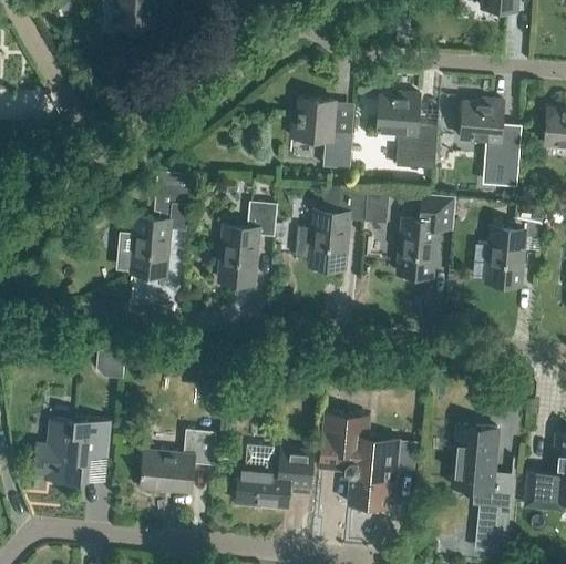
[(154,27),(155,0),(117,0),(119,6),(115,6),(115,27),(154,27)]
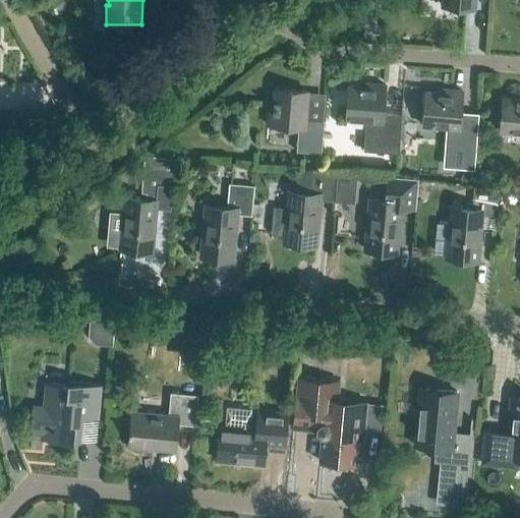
[(443,0),(443,6),(475,8),(475,0),(443,0)]
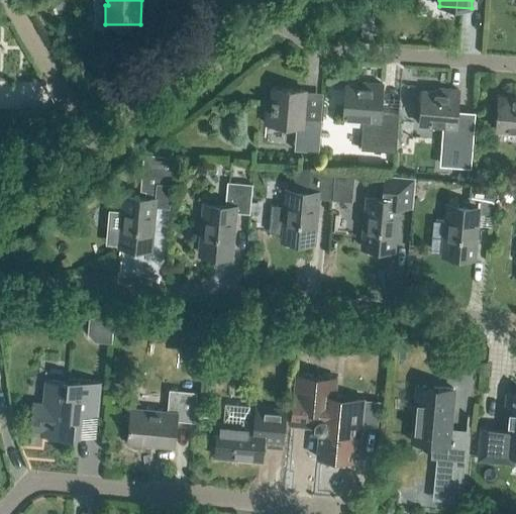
[(343,120),(363,122),(360,149),(396,152),(397,147),(399,117),(381,115),(383,87),(364,85),(363,89),(346,88),(343,120)]
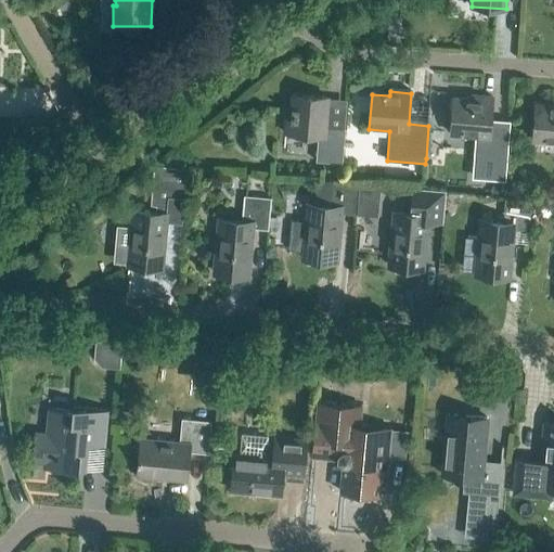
[(343,166),(345,131),(325,130),(329,100),(293,97),(291,122),(287,120),(286,136),(319,138),(317,164),(343,166)]
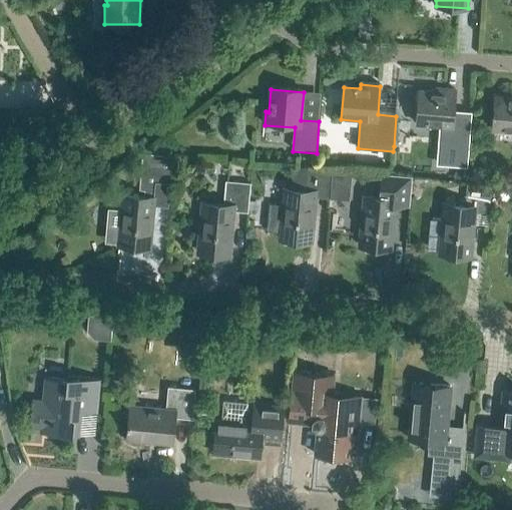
[(470,149),(472,122),(454,120),(456,92),(436,90),(436,94),(419,93),(417,125),(447,128),(446,147),(454,148),(470,149)]
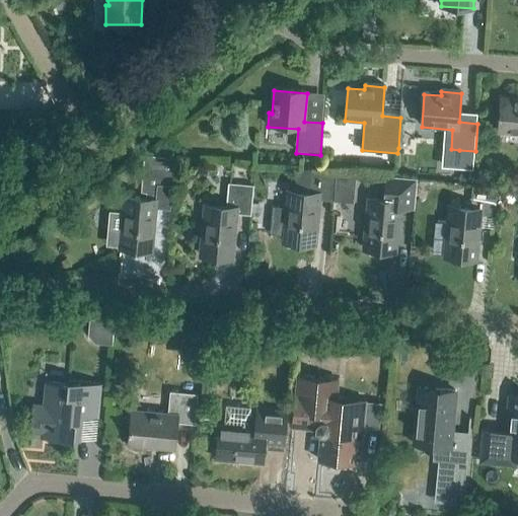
[(517,101),(501,99),(499,133),(517,134),(517,101)]
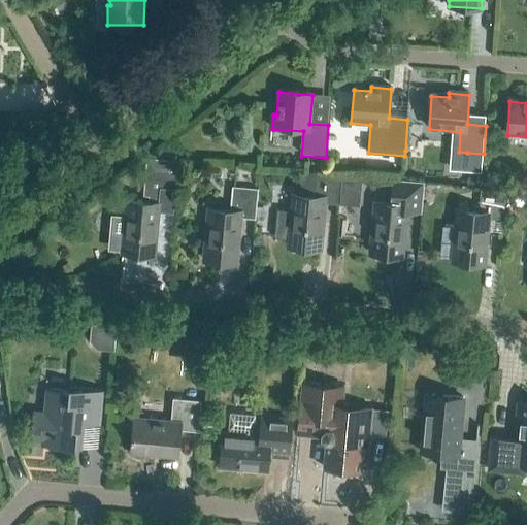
[(467,153),(466,169),(482,170),(484,154),(467,153)]
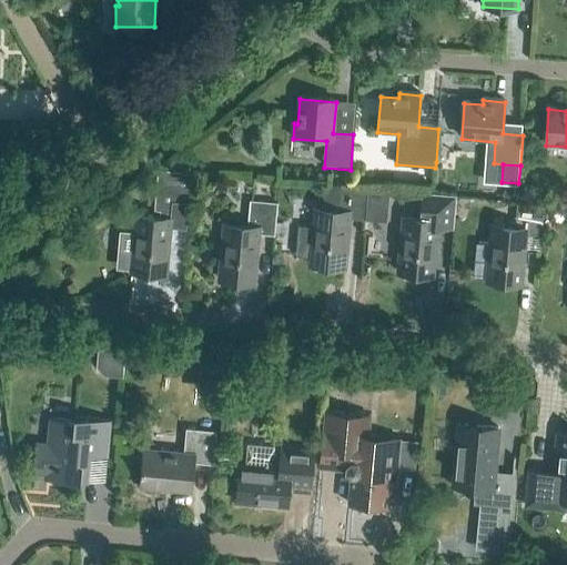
[(186,230),(191,184),(163,182),(160,222),(137,220),(134,236),(121,235),(121,236),(120,254),(133,255),(131,272),(166,275),(171,228),(186,230)]
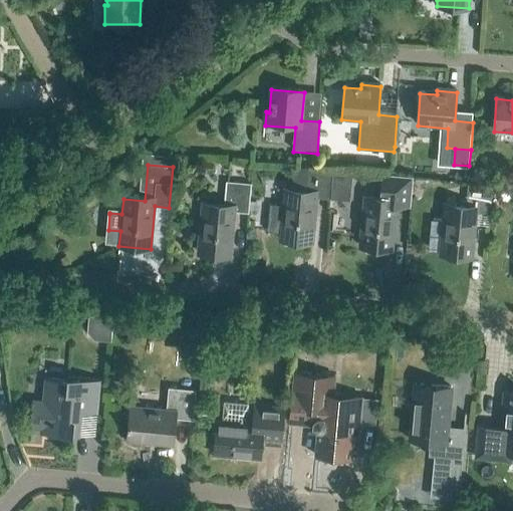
[(285,192),(283,208),(269,207),(267,233),(281,234),(280,240),(312,243),(316,200),(330,202),(333,172),(309,170),(306,194),(285,192)]
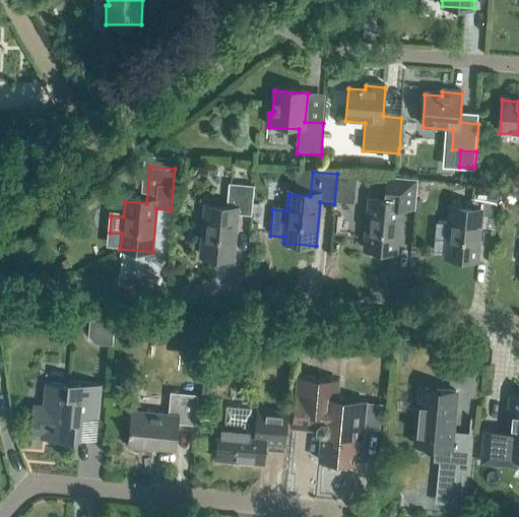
[(334,204),(353,205),(355,176),(337,174),(334,204)]
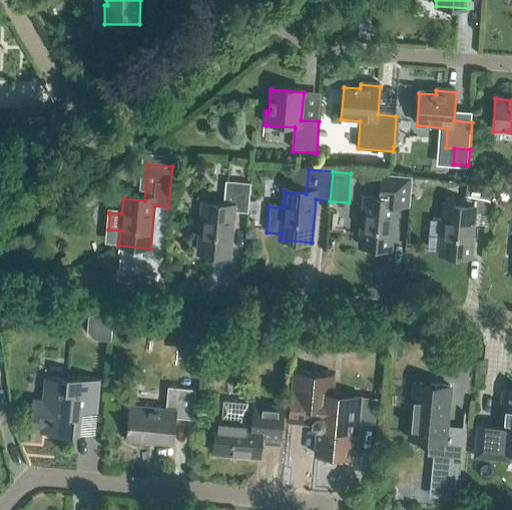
[(410,208),(413,179),(388,176),(386,201),(364,199),(360,247),(392,250),(396,207),(410,208)]
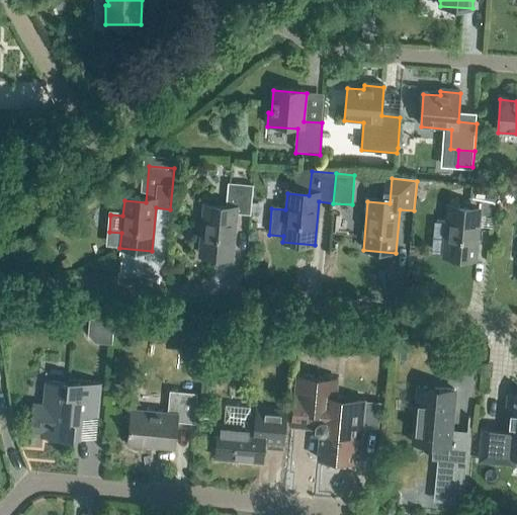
[(252,204),(253,187),(229,185),(227,209),(204,207),(200,256),(233,259),(237,216),(251,217),(252,204)]
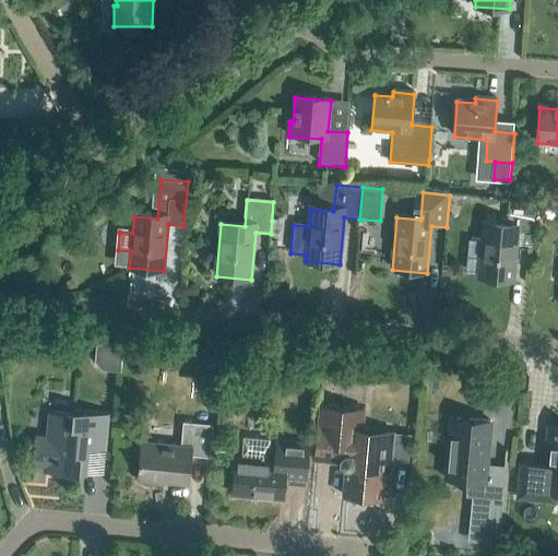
[(533,235),(536,203),(510,201),(508,227),(484,225),(479,278),(513,281),(518,234),(533,235)]
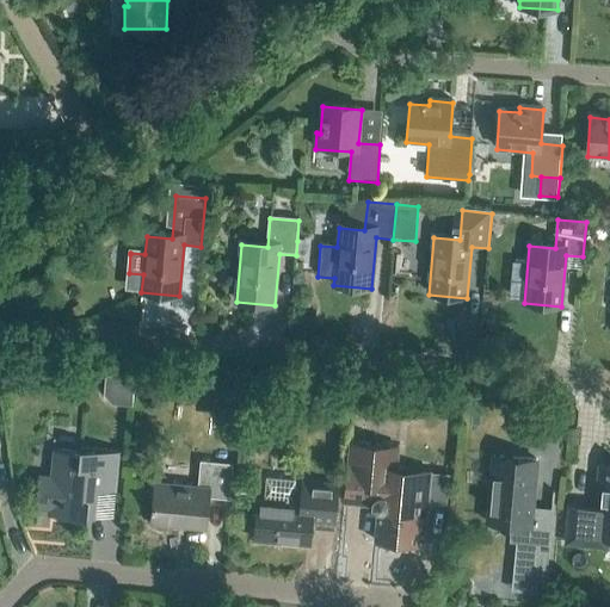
[(134,403),(135,377),(109,376),(108,403),(134,403)]
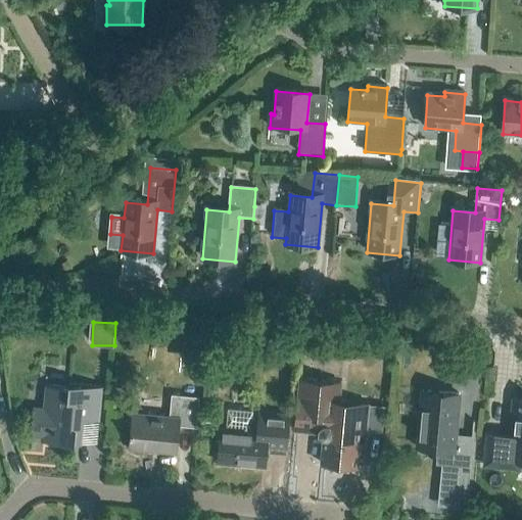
[(366,443),(369,406),(339,403),(341,384),(299,380),(294,432),(319,434),(322,439),(323,439),(321,465),(358,468),(360,443),(366,443)]
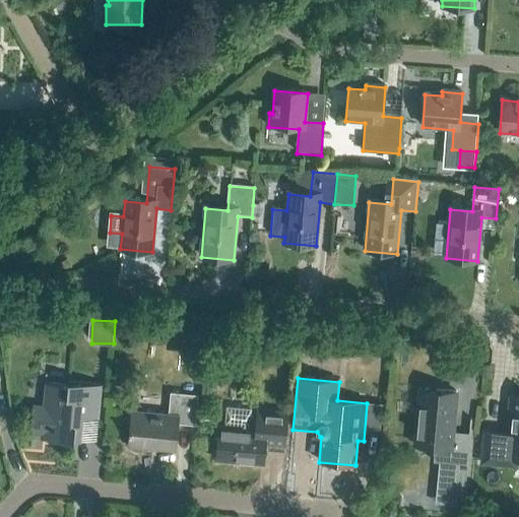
[(96,419),(100,386),(69,384),(68,387),(45,385),(43,410),(34,409),(31,433),(47,435),(46,441),(74,444),(74,441),(78,442),(80,418),(96,419)]
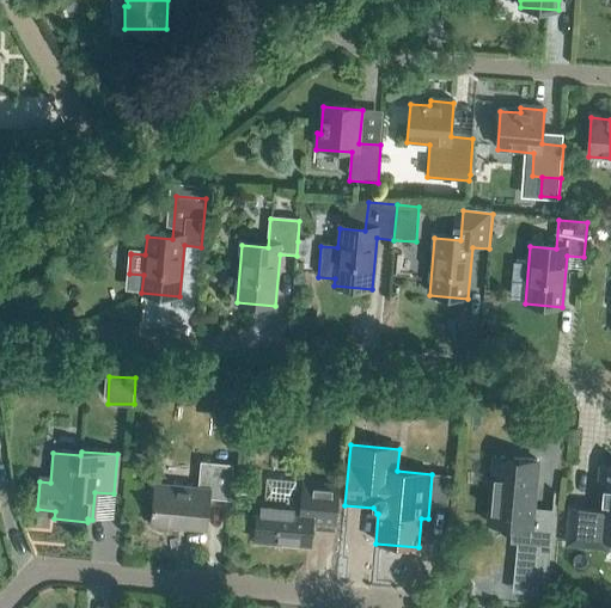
[(513,522),(511,545),(523,546),(521,551),(517,551),(513,594),(547,597),(550,554),(541,553),(542,547),(550,548),(554,513),(533,510),(538,462),(495,459),(489,520),(513,522)]
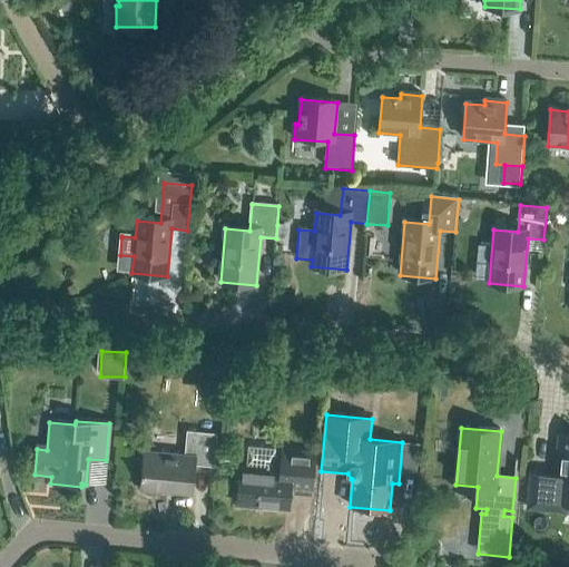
[(215,469),(218,436),(187,432),(185,456),(144,451),(140,491),(193,497),(196,467),(215,469)]
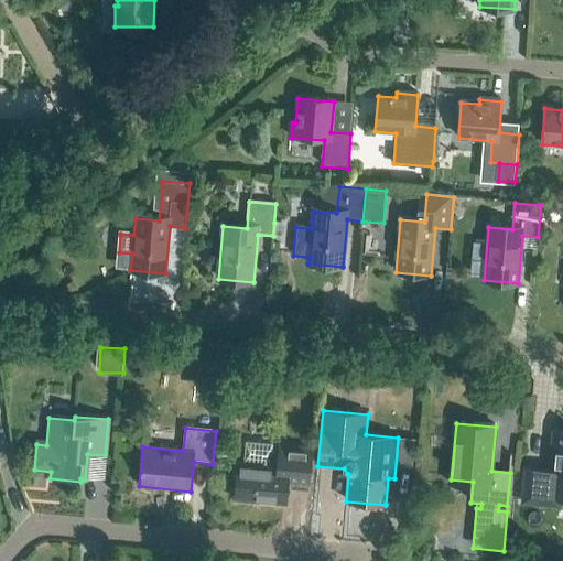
[(562,432),(555,432),(552,471),(526,468),(522,504),(550,507),(551,497),(562,498),(562,432)]
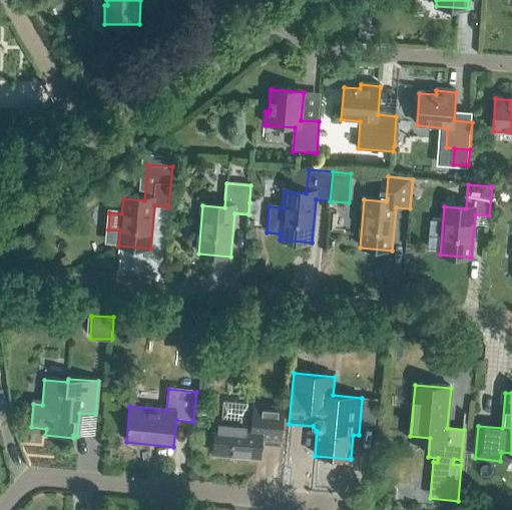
[(224,403),(222,423),(217,423),(214,456),(260,460),(261,439),(280,441),(279,447),(281,447),(284,409),(254,407),(253,413),(247,413),(247,405),(224,403)]
